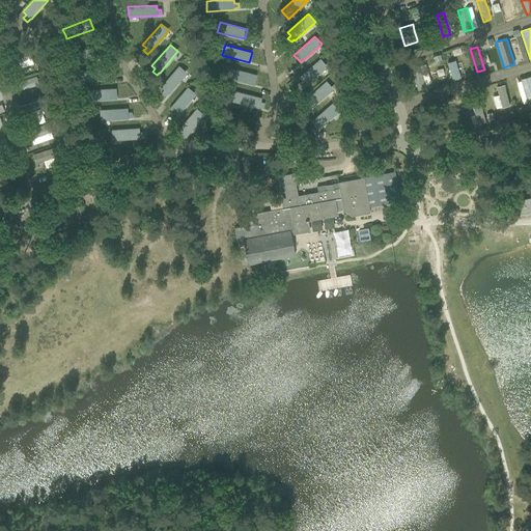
[(92,49),(64,51),(64,61),(92,59),(92,58),(96,58),(96,53),(92,53),(92,49)]
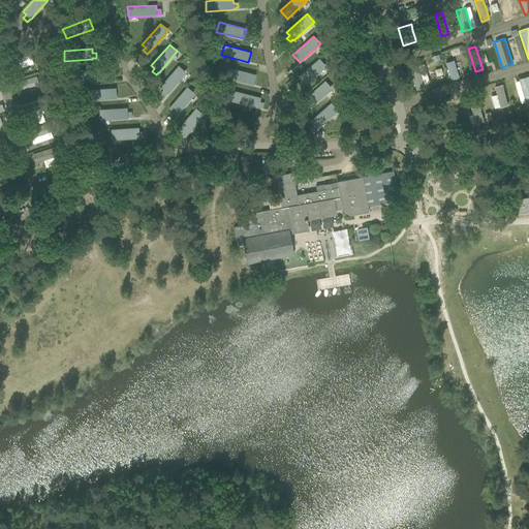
[(29,50),(6,57),(8,65),(19,62),(21,68),(33,63),(31,58),(32,57),(29,50)]
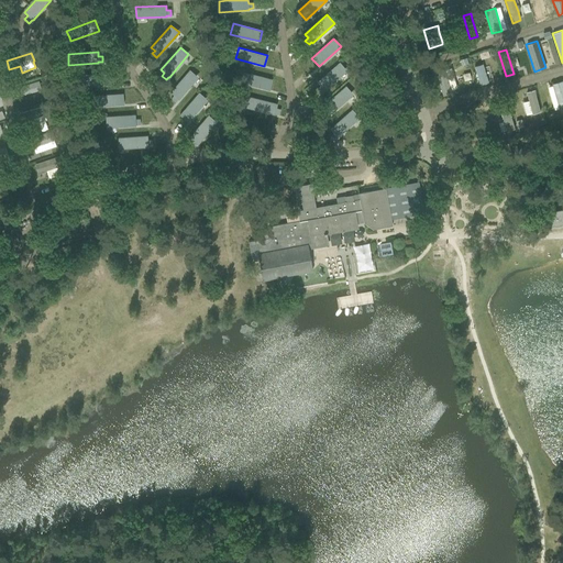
[(320,85),(317,88),(320,92),(323,89),(324,90),(346,70),(340,63),(317,81),(320,85)]
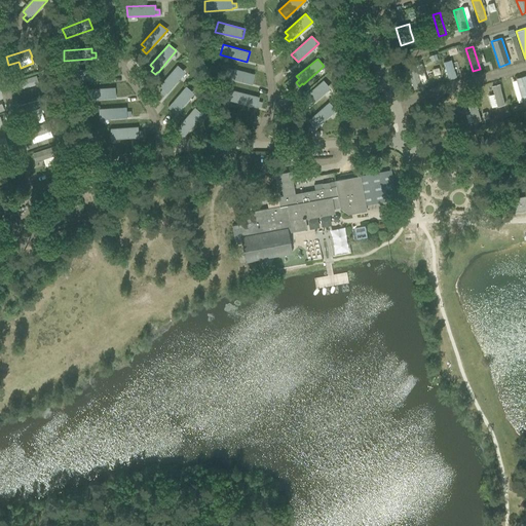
[(456,78),(450,60),(443,62),(449,80),(456,78)]
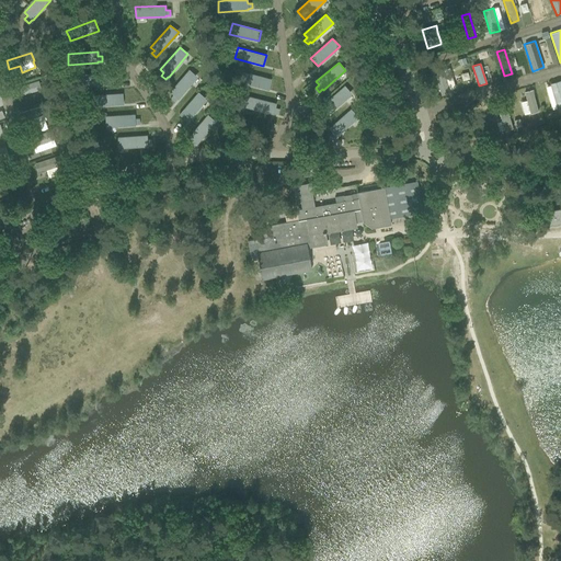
[(448,90),(443,70),(442,68),(434,71),(442,96),(449,93),(448,90)]
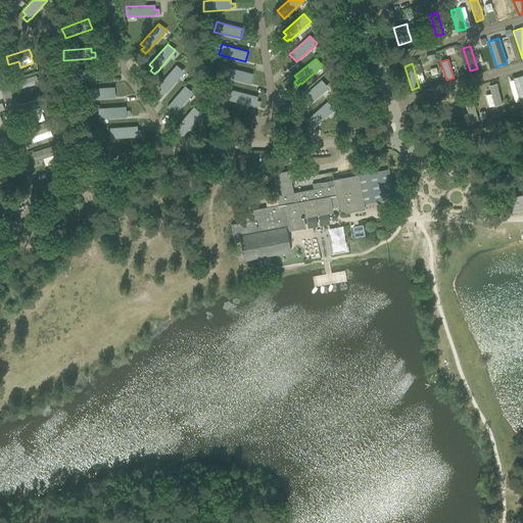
[(176,64),(158,86),(161,89),(158,91),(162,95),(165,92),(165,93),(184,72),(176,64)]
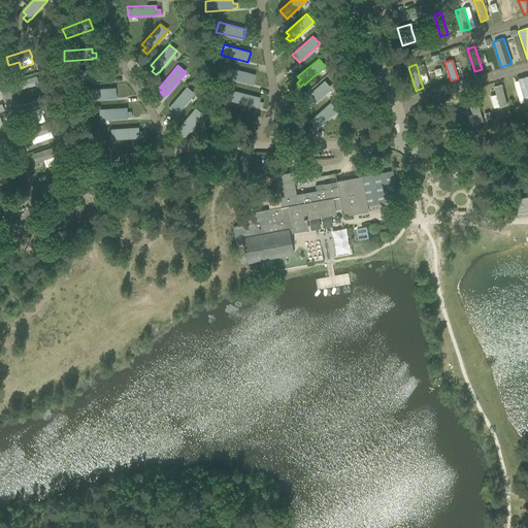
[(228,67),(226,77),(253,85),(256,74),(228,67)]
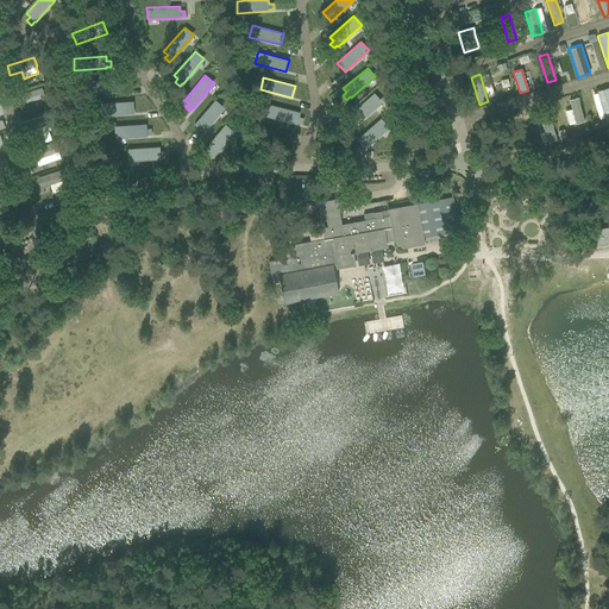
[(119,79),(86,81),(86,93),(120,90),(120,89),(125,89),(124,83),(119,83),(119,79)]
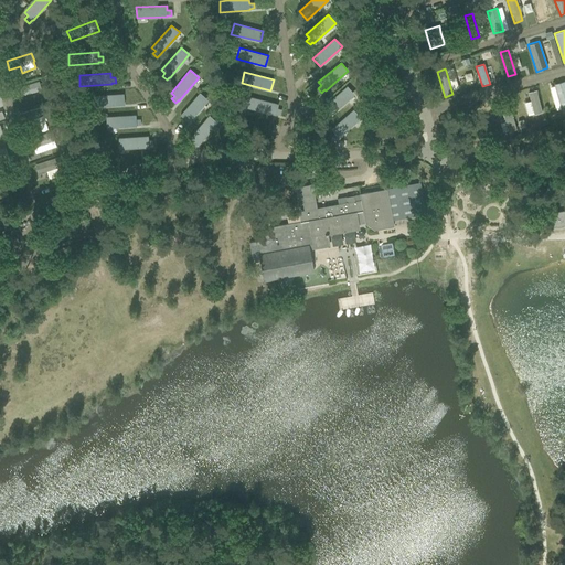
[(39,81),(14,88),(17,97),(41,89),(39,81)]
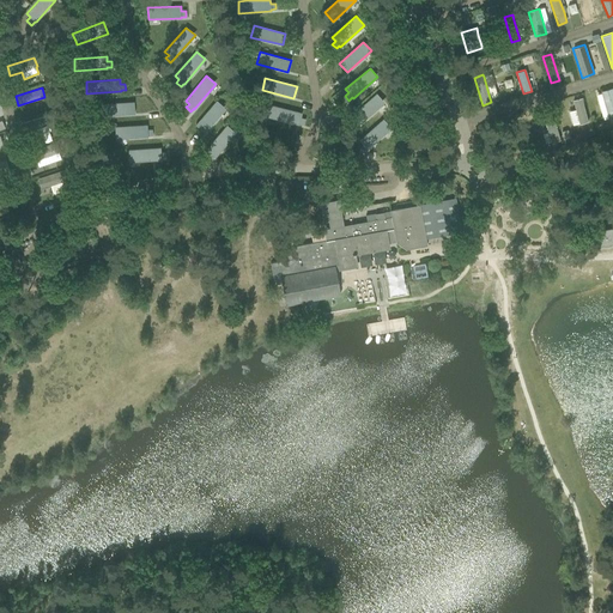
[(612,119),(612,87),(601,91),(602,93),(610,119),(610,121),(612,119)]
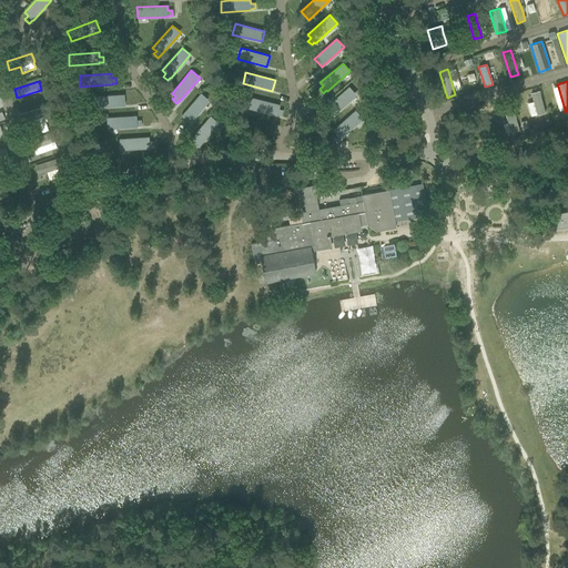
[(348,87),(326,107),(334,114),(356,95),(348,87)]
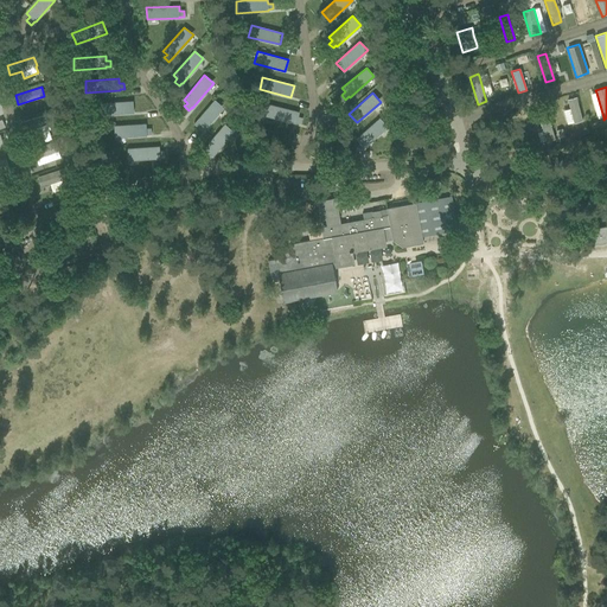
[(569,109),(563,110),(567,123),(573,122),(574,123),(583,120),(576,96),(567,100),(569,109)]
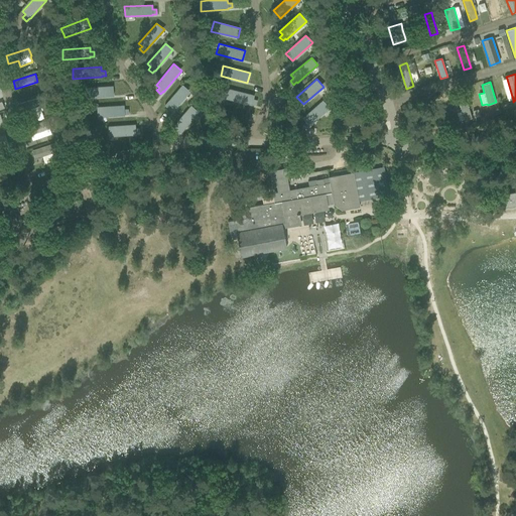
[(182,85),(164,106),(172,112),(189,91),(182,85)]
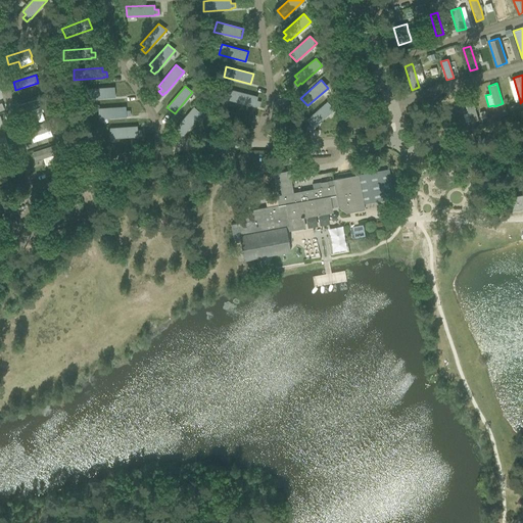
[(114,87),(87,89),(87,99),(114,97),(114,87)]
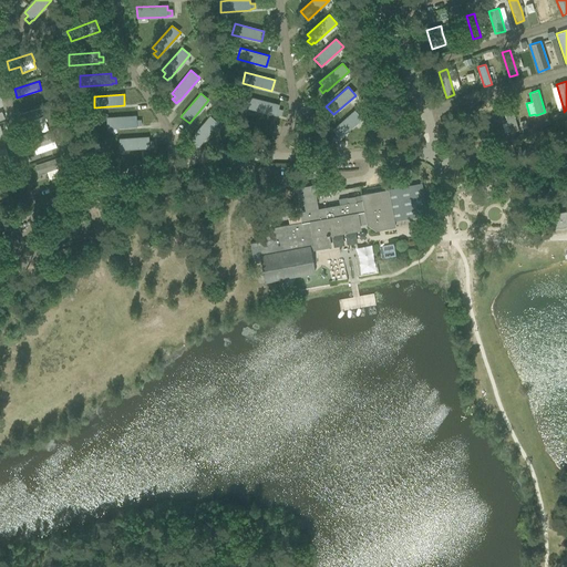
[(250,98),(247,109),(276,115),(279,104),(250,98)]
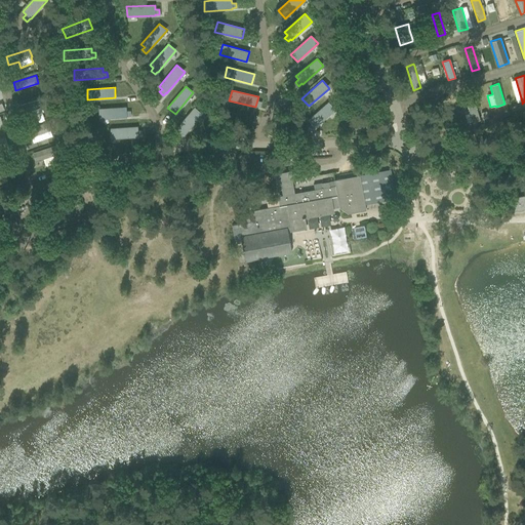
[(480,120),(472,93),(463,96),(469,113),(472,122),(472,123),(480,120)]
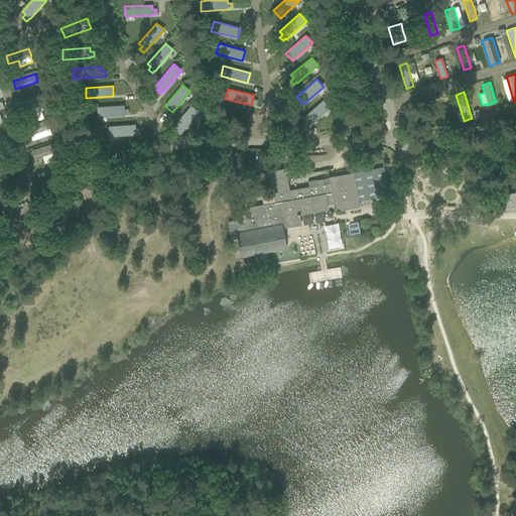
[(39,97),(19,103),(21,111),(22,111),(41,105),(39,97)]
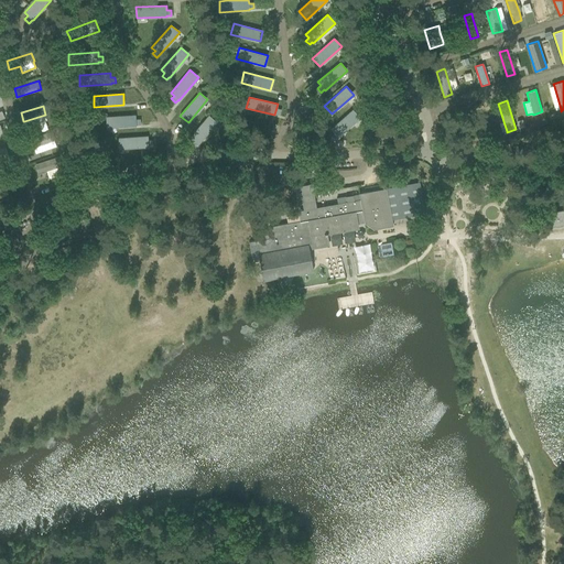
[(353,109),(331,129),(337,138),(360,118),(353,109)]
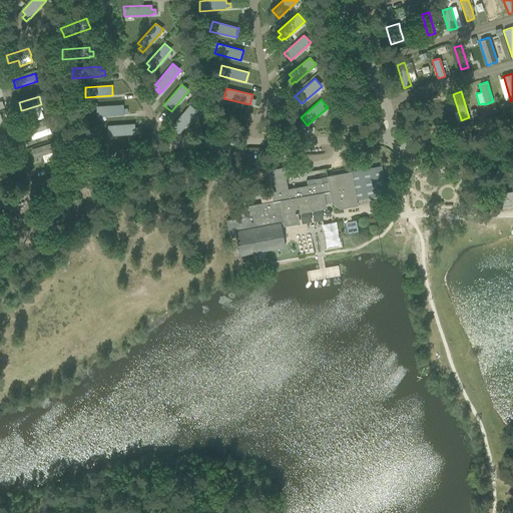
[(123,104),(96,106),(96,116),(123,114),(123,113),(127,113),(127,108),(123,108),(123,104)]
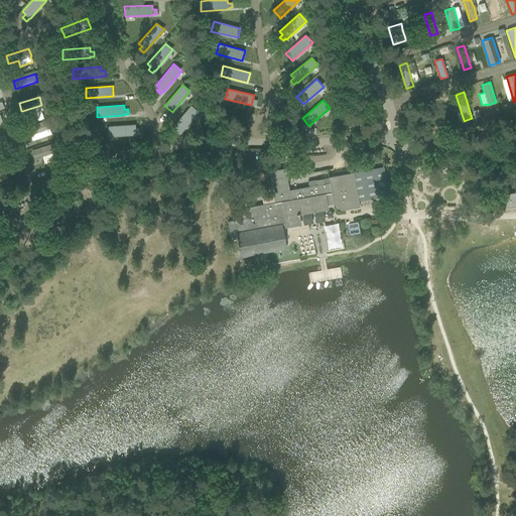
[(190,105),(173,126),(176,129),(173,132),(177,135),(180,132),(199,112),(190,105)]
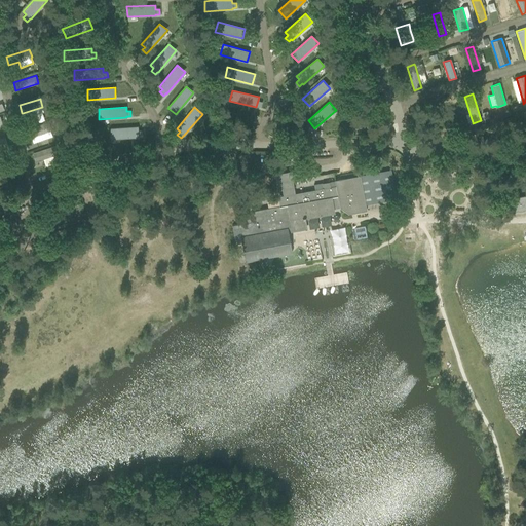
[(487,111),(480,113),(482,120),(489,119),(487,111)]
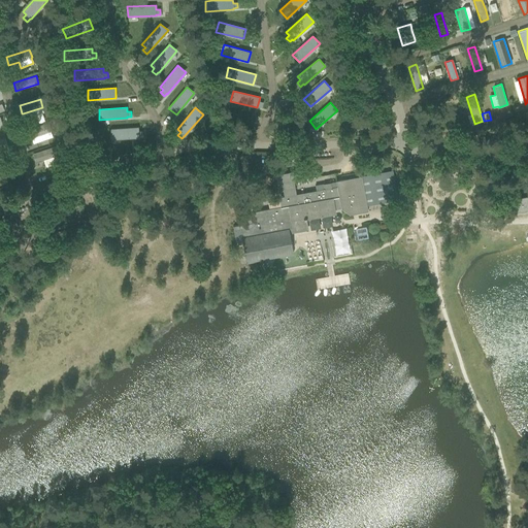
[(48,123),(26,130),(29,139),(31,138),(33,143),(53,137),(51,131),(52,131),(48,123)]
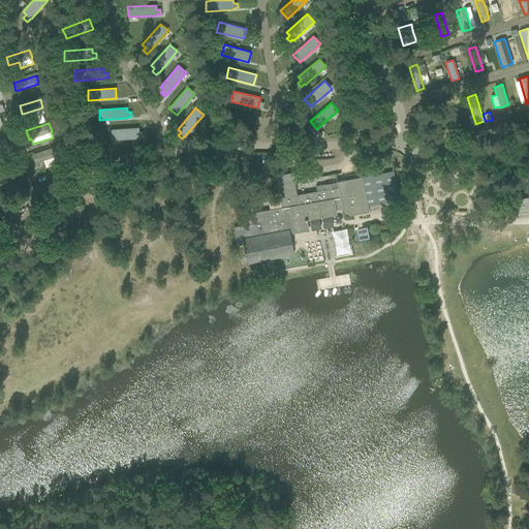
[(138,127),(111,129),(111,139),(139,137),(144,136),(143,131),(138,131),(138,127)]
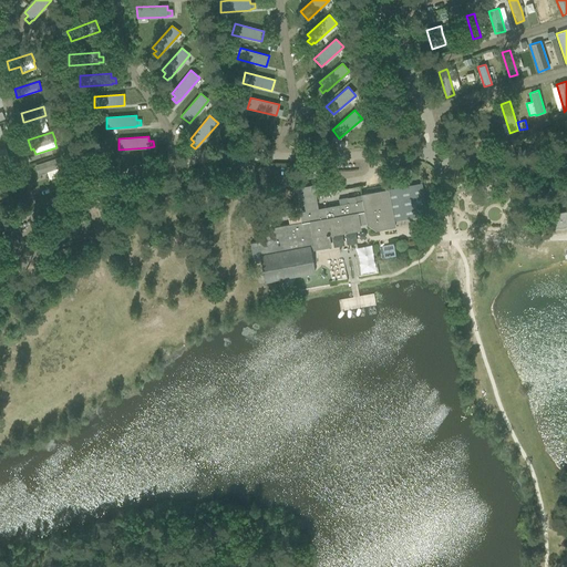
[(60,156),(34,165),(38,175),(48,172),(47,173),(49,178),(50,178),(65,174),(62,166),(63,166),(60,156)]
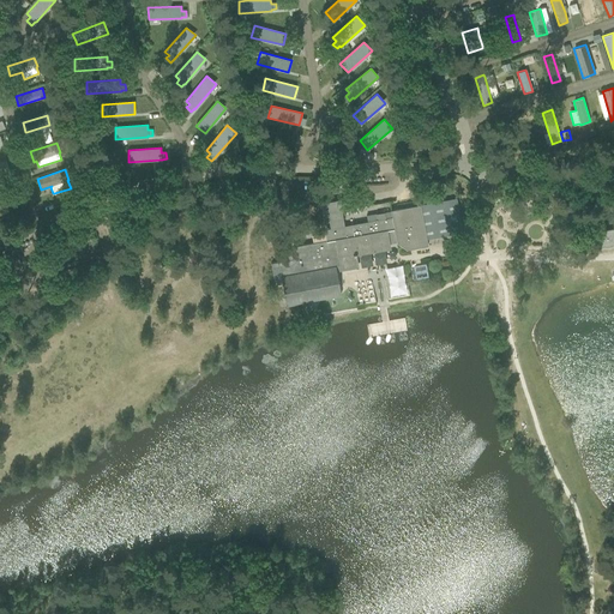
[(12,186),(0,191),(0,202),(16,196),(12,186)]
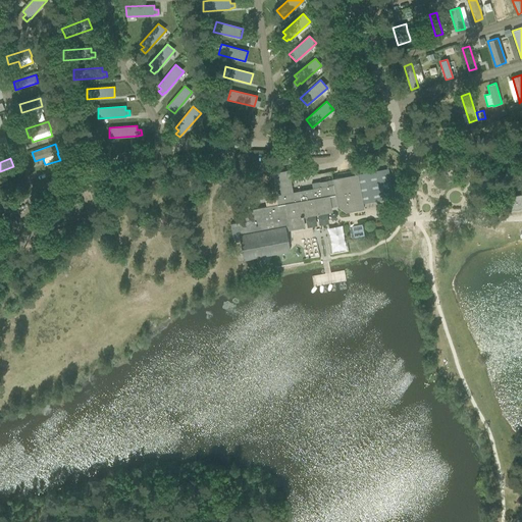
[(331,207),(336,206),(346,212),(364,208),(357,174),(332,178),(333,185),(293,192),(290,179),(307,176),(305,167),(272,173),(274,183),(278,183),(280,194),(275,195),(276,198),(265,201),(266,207),(247,210),(248,212),(245,213),(246,215),(239,216),(240,222),(230,224),(233,242),(240,241),(244,259),(290,251),(286,230),(305,227),(303,217),(332,212),(331,207)]
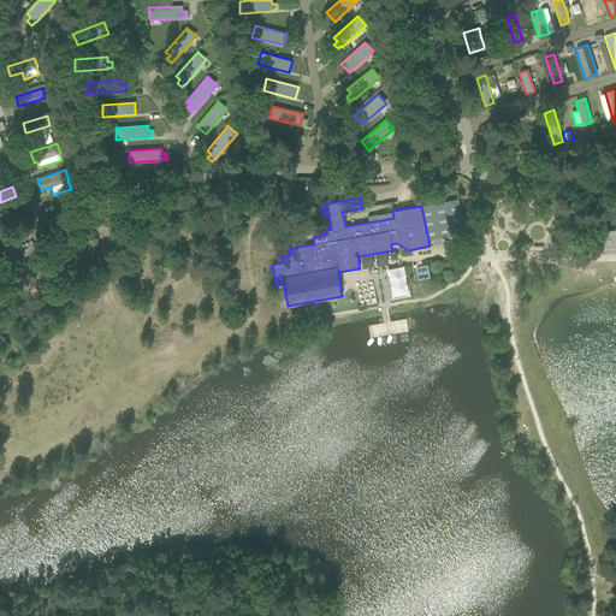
[(615,230),(600,232),(604,247),(615,244),(615,230)]
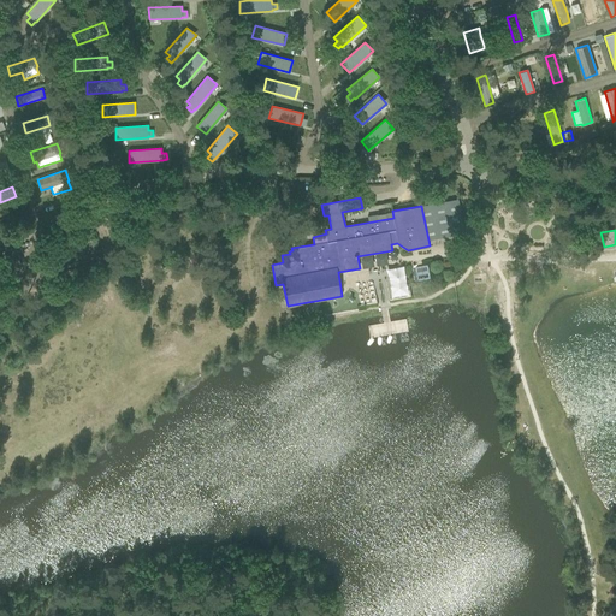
[(213,264),(218,279),(235,274),(230,259),(213,264)]
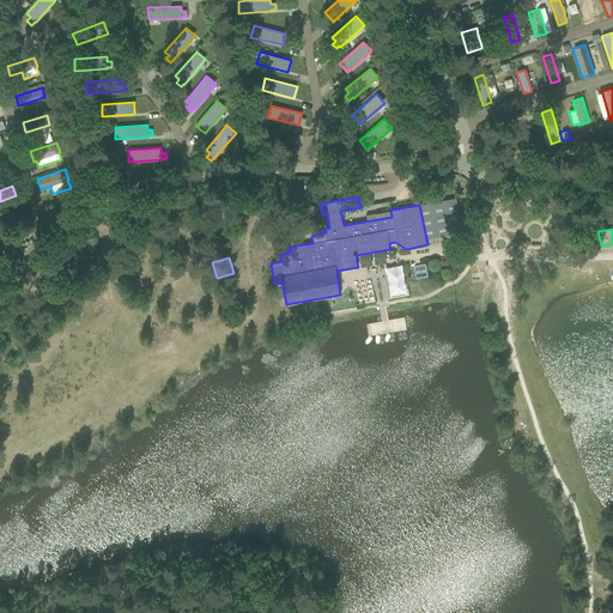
[(394,263),(382,265),(383,278),(395,277),(394,263)]
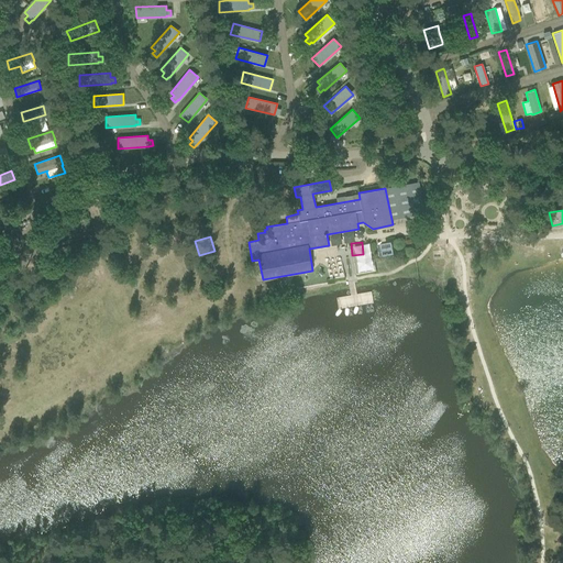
[(382,255),(392,254),(389,242),(379,244),(382,255)]
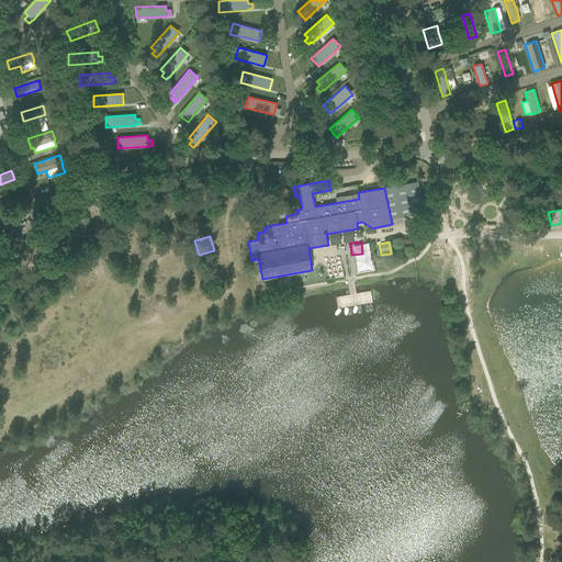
[(357,269),(366,269),(366,260),(357,260),(357,269)]
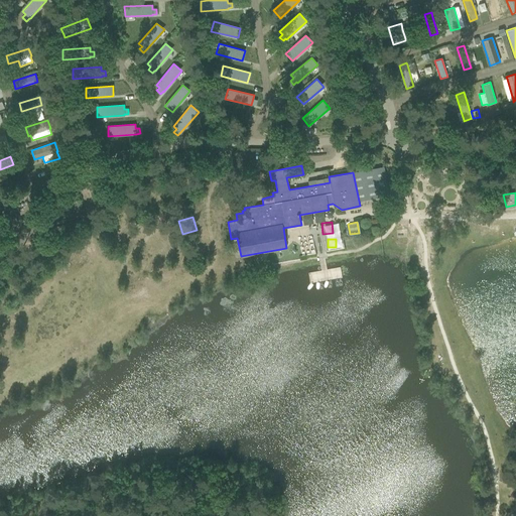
[(161,258),(165,269),(174,266),(170,255),(161,258)]
